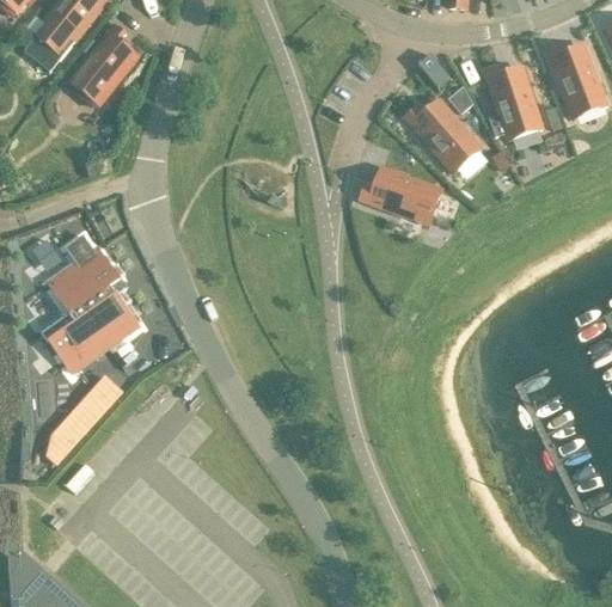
[(5,0),(17,10),(25,0),(5,0)]
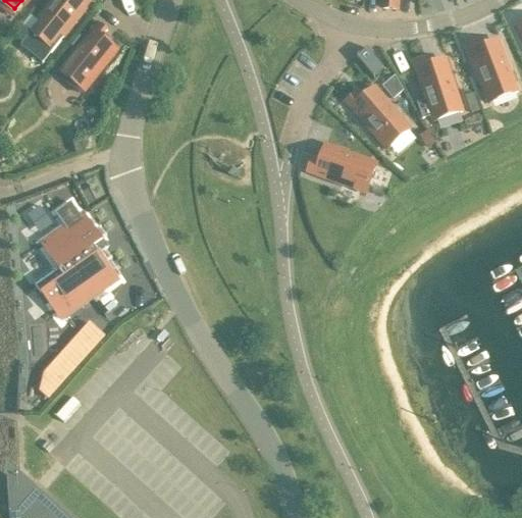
[(47,0),(41,8),(44,11),(30,29),(49,44),(66,23),(69,26),(89,0),(47,0)]
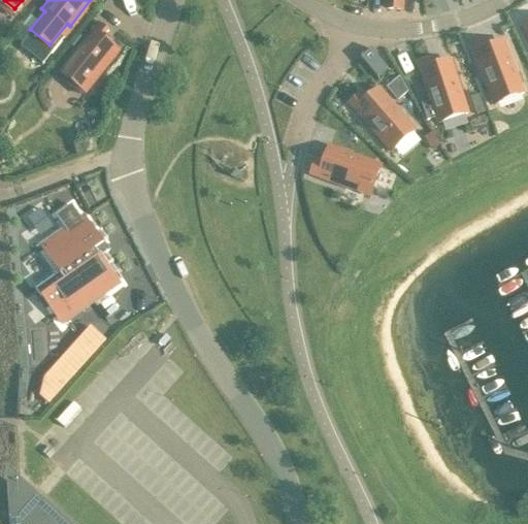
[(401,10),(402,0),(387,0),(387,9),(401,10)]
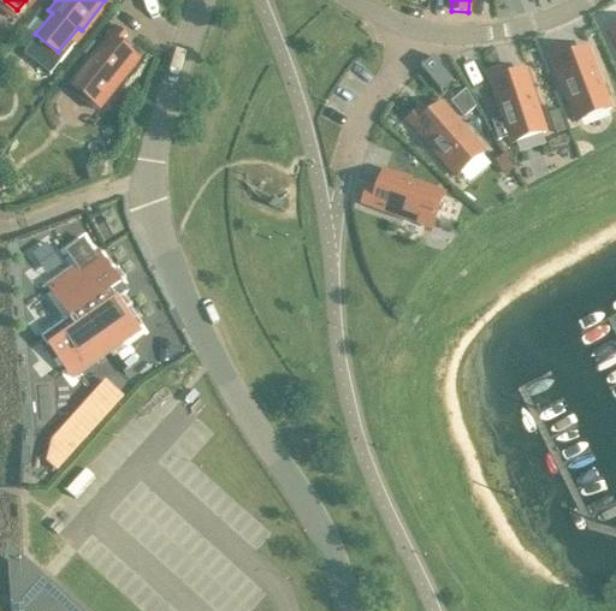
[(114,22),(70,81),(99,104),(138,54),(119,39),(125,31),(114,22)]
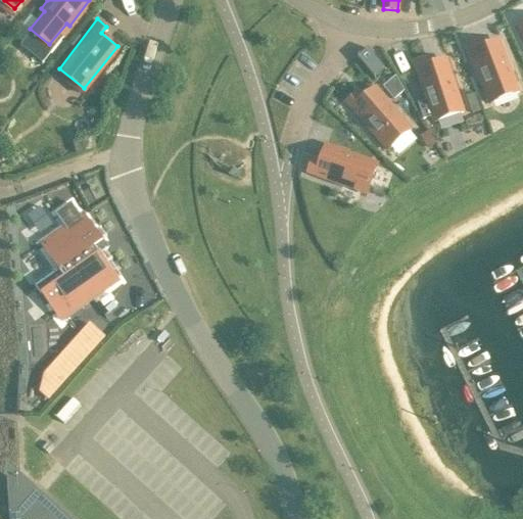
[(478,37),(466,42),(488,100),(518,89),(498,38),(481,45),(478,37)]
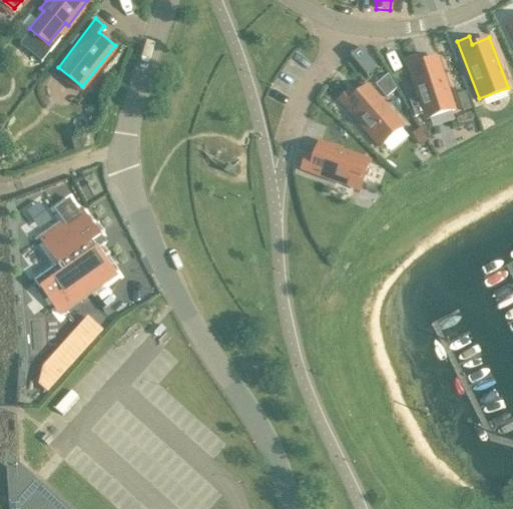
[(454,107),(438,56),(420,62),(417,54),(405,58),(418,95),(410,97),(415,114),(423,111),(425,116),(454,107)]
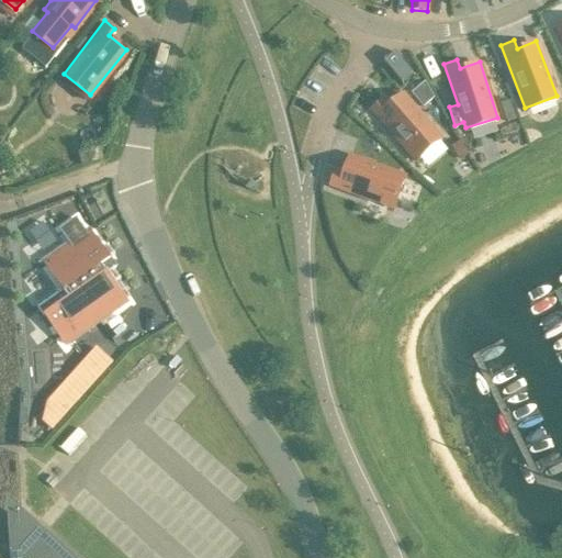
[(434,93),(425,80),(412,89),(422,102),(434,93)]
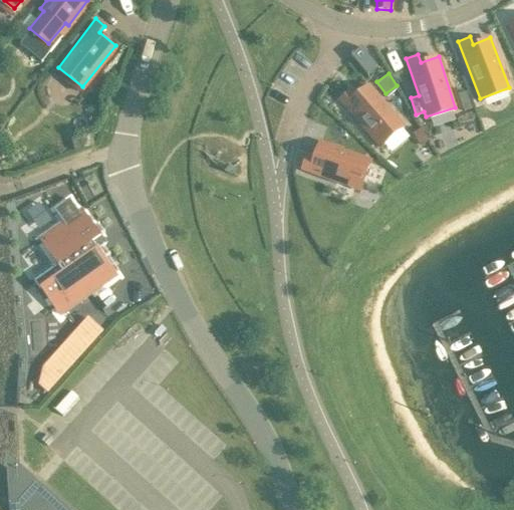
[(380,144),(404,123),(369,83),(354,95),(349,89),(340,97),(380,144)]
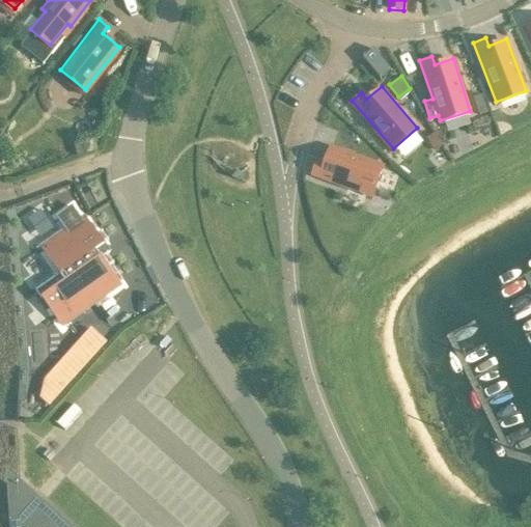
[(471,109),(484,107),(480,88),(468,90),(471,109)]
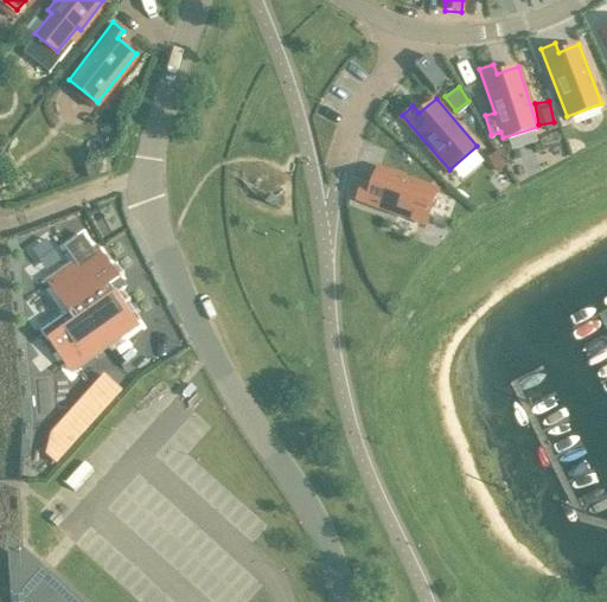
[(357,197),(425,222),(438,187),(378,165),(371,186),(362,183),(357,197)]
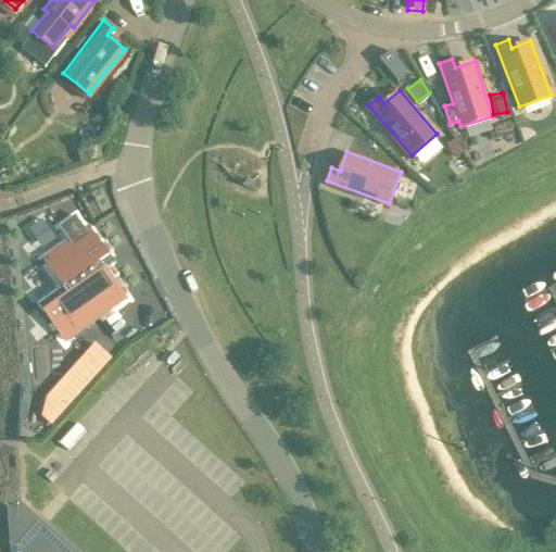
[(64,336),(125,293),(105,266),(113,261),(88,224),(42,256),(62,284),(38,300),(64,336)]
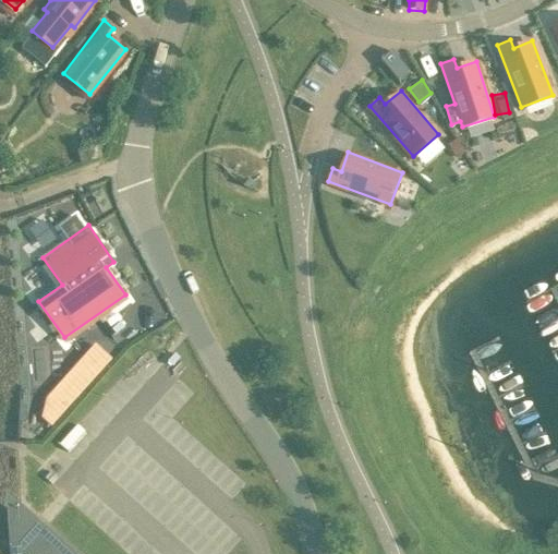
[(110,357),(95,344),(46,397),(43,414),(51,423),(110,357)]
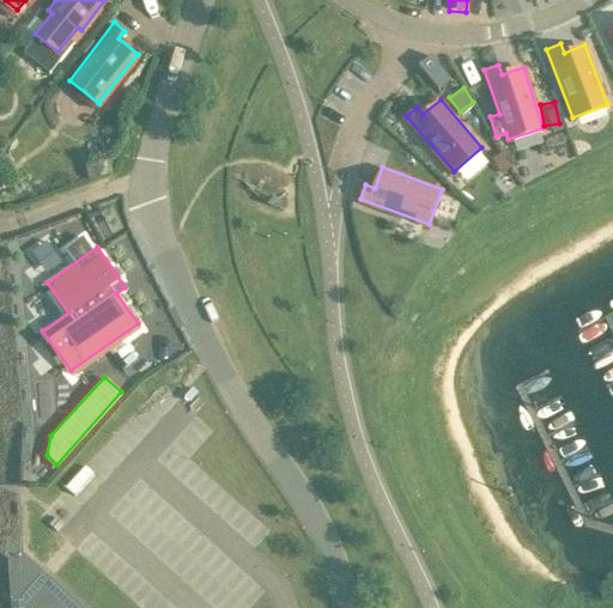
[(74,607),(43,579),(18,607),(17,607),(74,607)]
